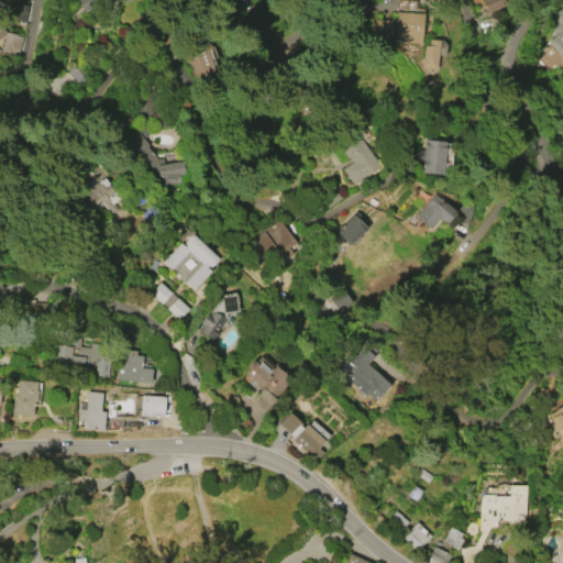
[(20,0),(20,1),(18,0),(12,0),(4,13),(0,10),(0,0),(20,0)]
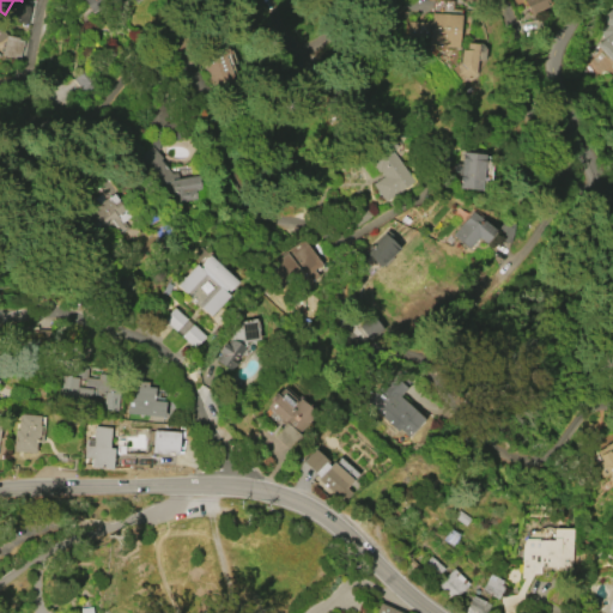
[(139,0),(135,2),(133,0),(115,0),(114,1),(113,0),(97,10),(96,10),(91,12),(83,0),(139,0)]
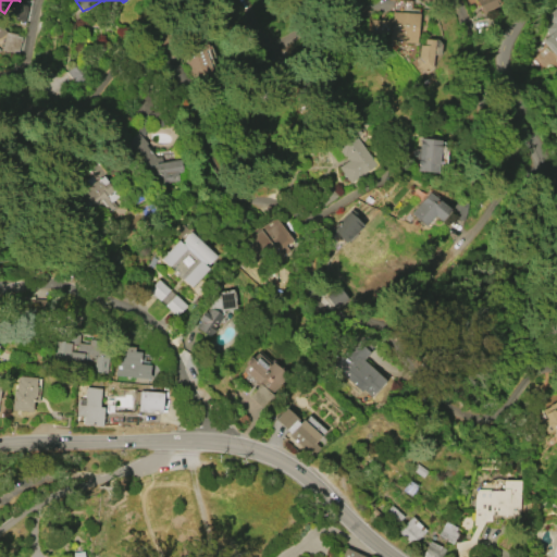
[(411,1),(400,0),(393,0),(393,11),(410,11),(411,1)]
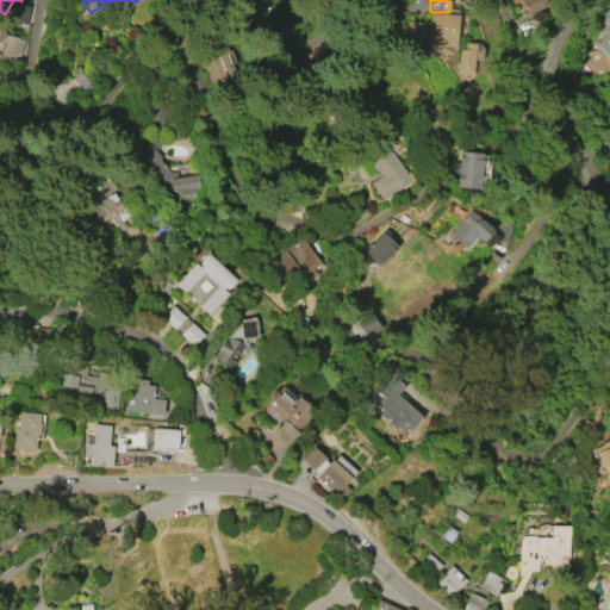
[(543,0),(547,6),(528,14),(521,0),(543,0)]
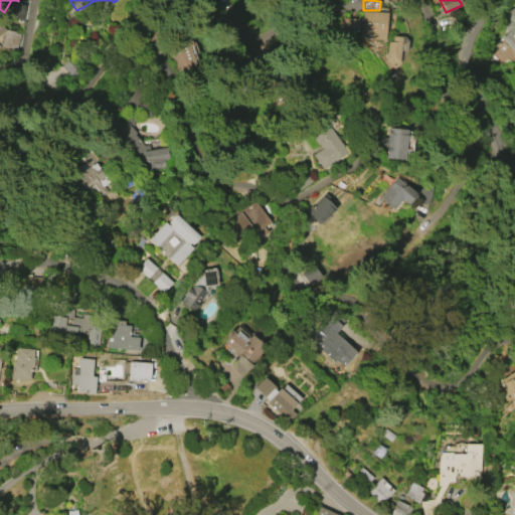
[(7,18),(10,2),(25,5),(22,21),(7,18)]
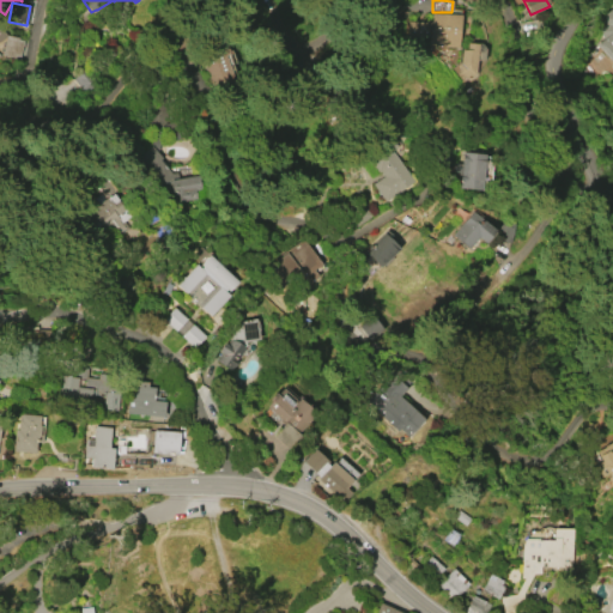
[(612,60),(599,44),(606,38),(600,30),(607,24),(601,18),(612,6),(612,60)]
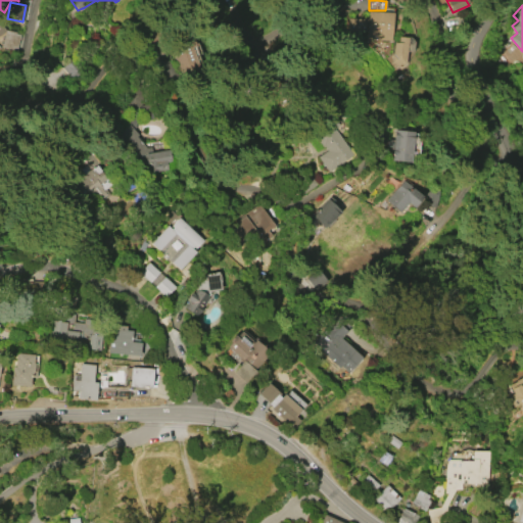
[(391,41),(366,39),(367,33),(348,32),(349,18),(364,19),(364,17),(368,18),(368,11),(393,12),(391,41)]
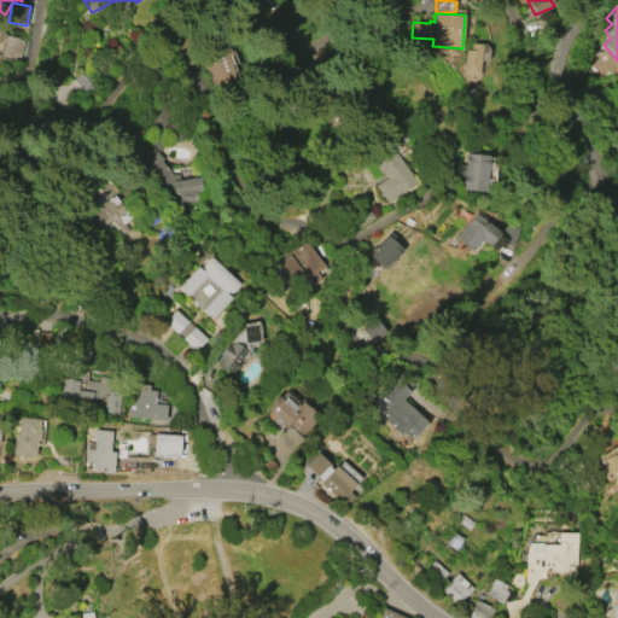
[(23,41),(19,59),(3,56),(6,35),(18,38),(17,40),(23,41)]
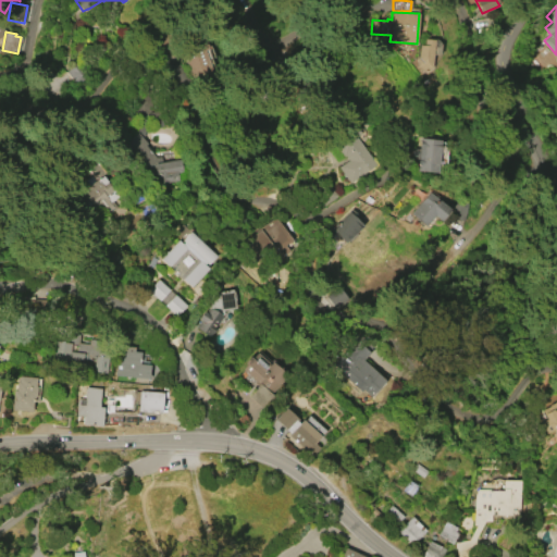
[(207,39),(210,48),(205,49),(219,83),(199,91),(182,49),(207,39)]
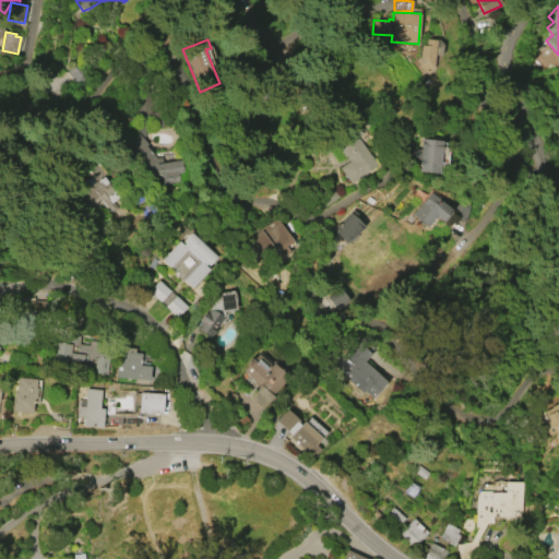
[(441,40),(441,56),(433,55),(433,69),(418,68),(418,58),(420,58),(420,45),(426,45),(426,39),(441,40)]
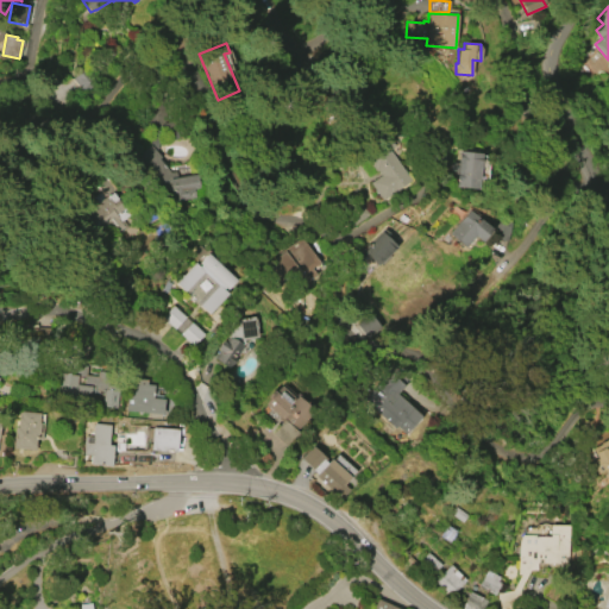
[(198,174),(200,187),(194,188),(195,198),(174,201),(173,196),(168,196),(144,169),(145,168),(138,156),(149,146),(154,129),(162,131),(156,151),(162,156),(159,158),(161,159),(161,161),(164,167),(165,167),(171,171),(176,171),(177,177),(198,174)]
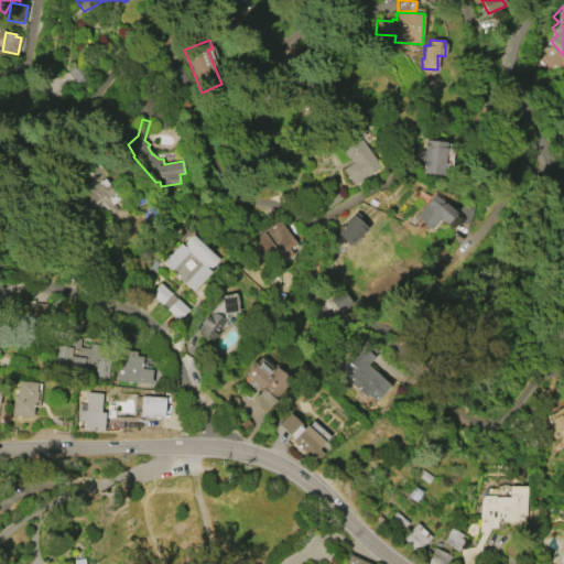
[(346,160),(337,147),(340,144),(337,140),(351,130),(354,132),(360,128),(365,134),(359,139),(372,158),(373,158),(376,160),(375,161),(379,167),(353,185),(346,176),(347,175),(343,170),(353,162),(349,158),(346,160)]
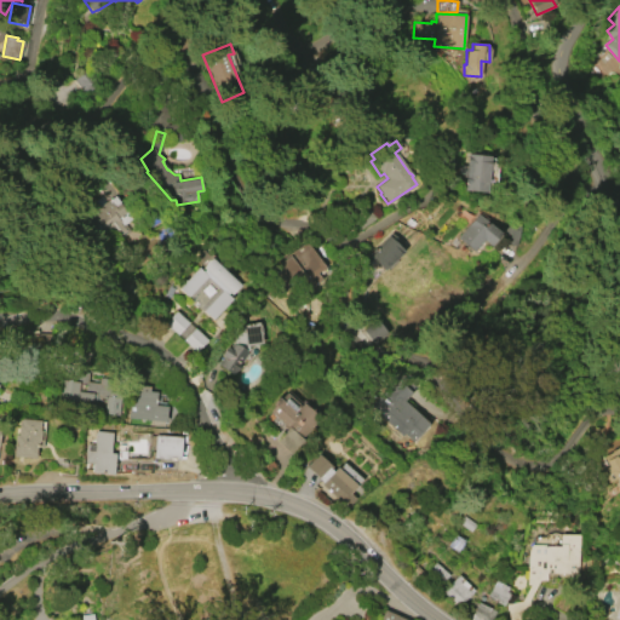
[(468,154),(489,156),(486,193),(464,190),(465,174),(458,174),(458,165),(466,166),(468,154)]
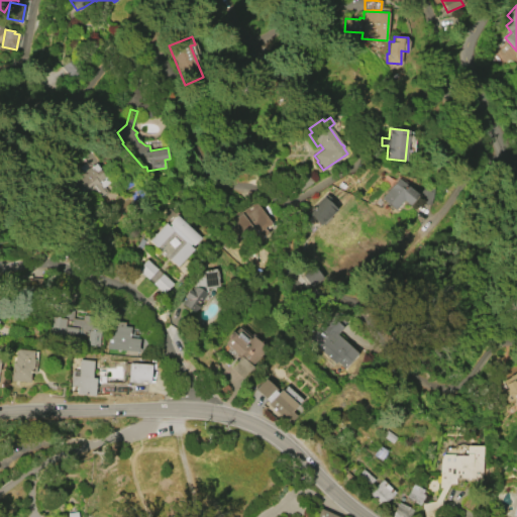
[(69,183),(90,167),(95,164),(110,182),(104,186),(108,191),(95,202),(89,194),(82,200),(69,183)]
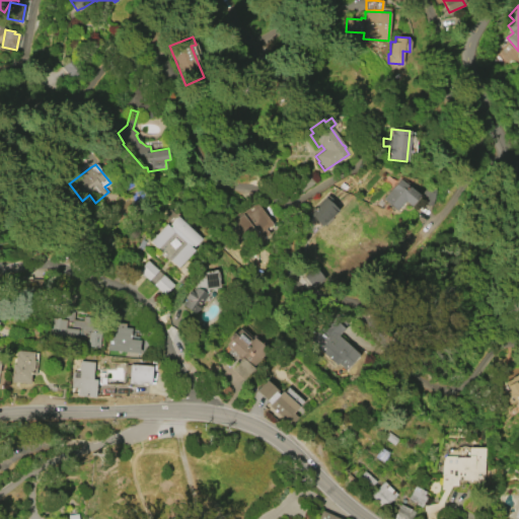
[(396,211),(382,200),(399,179),(419,196),(410,206),(404,202),(396,211)]
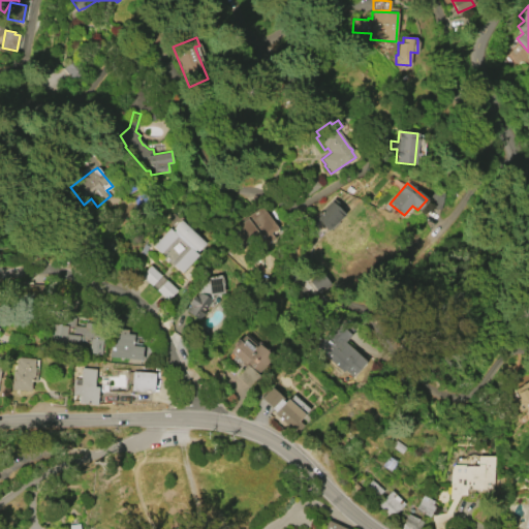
[(343,214),(328,230),(314,216),(333,198),(339,205),(336,207),(343,214)]
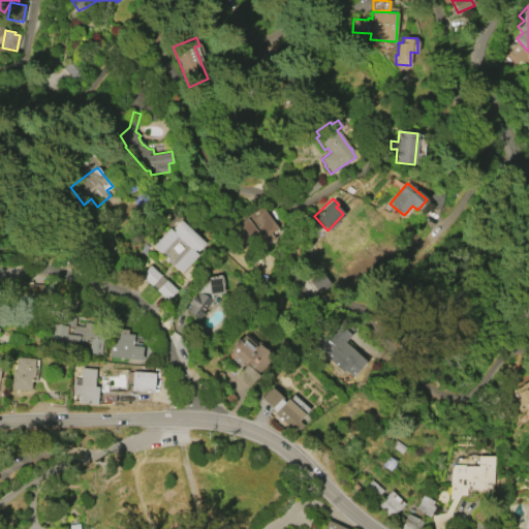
[(260,207),(276,228),(244,252),(229,231),(246,218),(246,217),(260,207)]
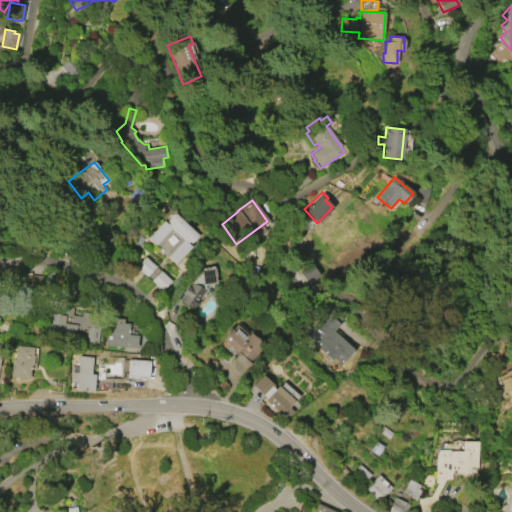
[(174,213),(198,235),(190,243),(188,241),(186,243),(191,247),(175,263),(165,255),(179,240),(170,232),(157,247),(147,238),(163,221),(167,224),(169,222),(167,221),(174,213)]
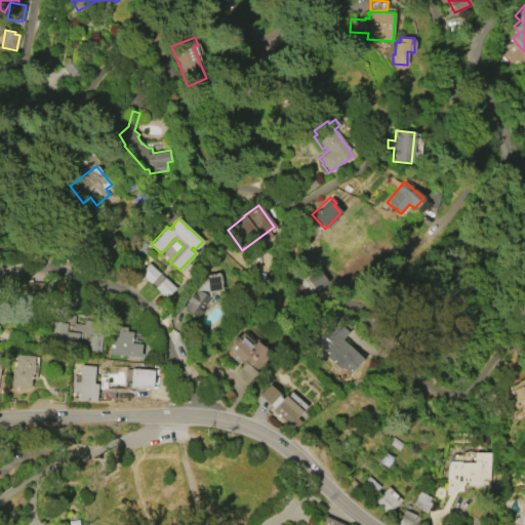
[(150,283),(138,274),(148,264),(159,273),(150,283)]
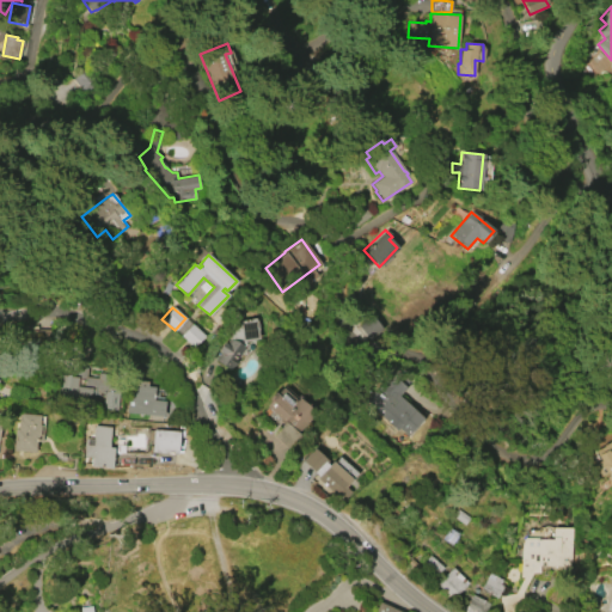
[(230,371),(215,360),(221,352),(218,349),(239,322),(252,318),(257,338),(245,341),(245,343),(243,347),(244,348),(236,360),(237,360),(230,371)]
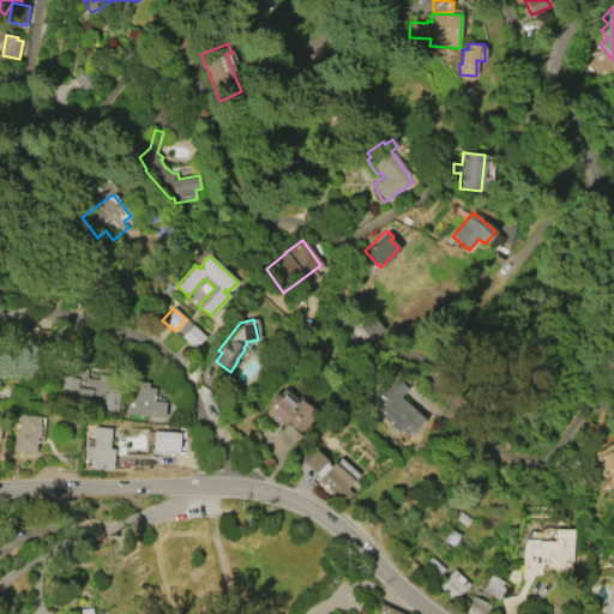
[(193,349),(180,337),(191,325),(204,337),(193,349)]
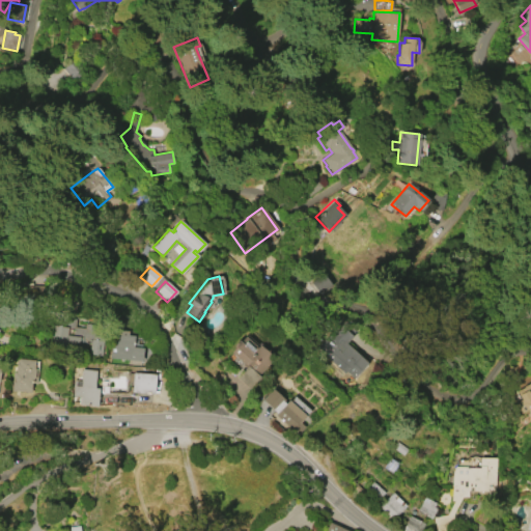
[(96,358),(87,357),(89,342),(81,341),(80,345),(64,343),(63,351),(52,350),(53,346),(47,345),(49,326),(55,326),(55,325),(61,326),(62,318),(75,319),(74,327),(83,328),(83,324),(99,326),(98,335),(102,336),(101,352),(98,351),(96,358)]
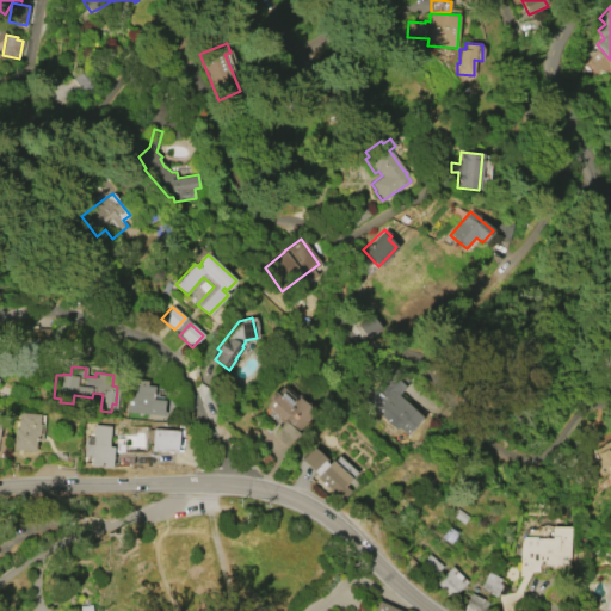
[(406,415),(394,430),(362,400),(392,369),(409,384),(392,403),(406,415)]
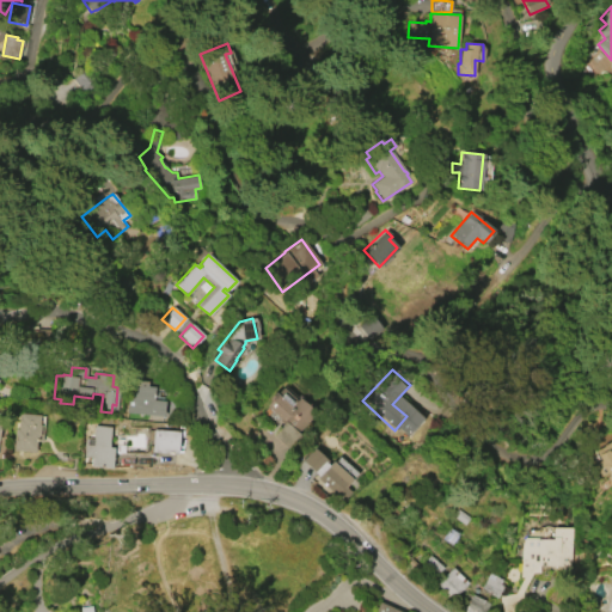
[(163,416),(127,412),(129,384),(154,386),(153,399),(164,401),(163,416)]
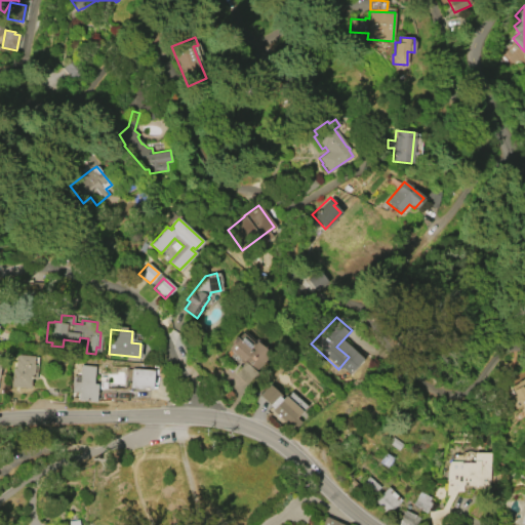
[(256,341),(271,354),(255,371),(256,372),(247,385),(235,373),(243,364),(240,361),(240,359),(228,349),(232,344),(231,342),(236,336),(237,338),(242,332),(255,344),(256,341)]
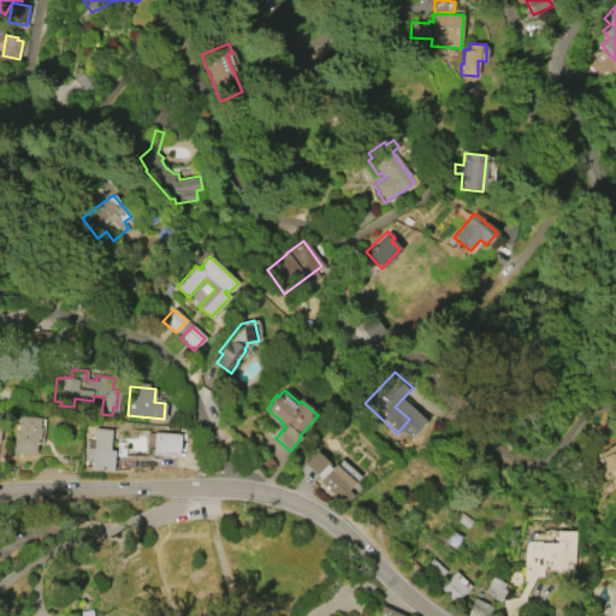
[(12,454),(13,430),(17,431),(18,420),(21,420),(21,414),(39,416),(39,426),(40,426),(40,428),(42,428),(41,444),(35,444),(34,455),(12,454)]
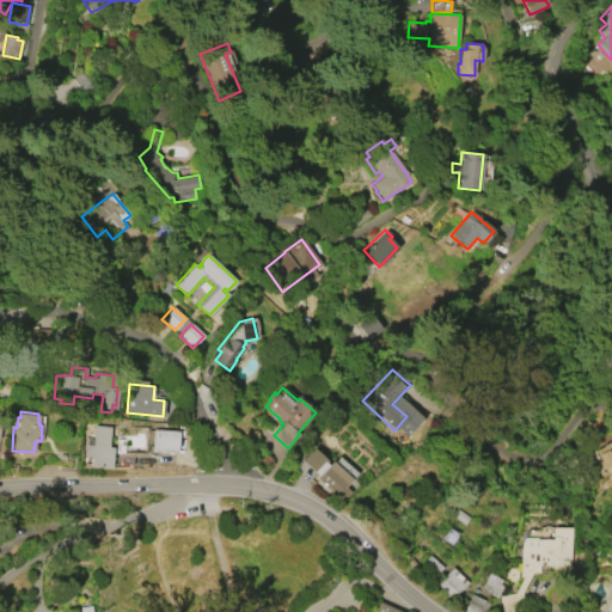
[(93,426),(110,427),(108,447),(112,447),(110,467),(89,466),(90,458),(81,457),(84,438),(92,439),(93,426)]
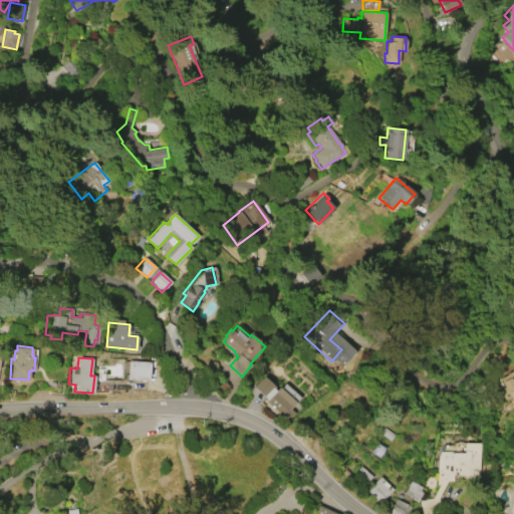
[(148,381),(126,379),(127,360),(150,362),(148,381)]
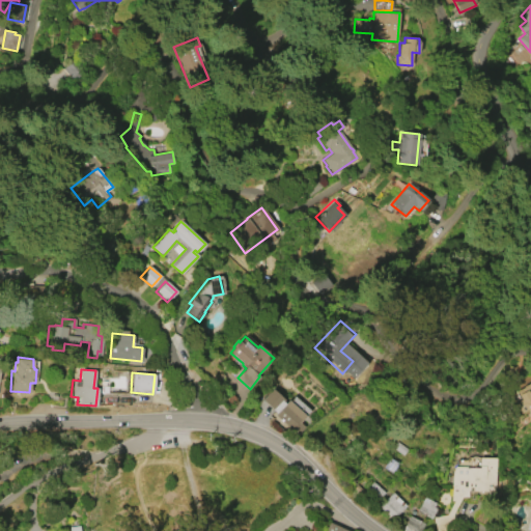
[(521,414),(515,403),(522,400),(516,390),(530,383),(530,424),(526,414),(528,412),(527,411),(521,414)]
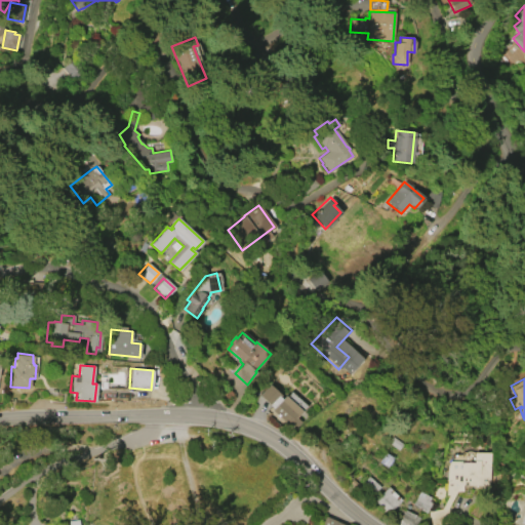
[(258,396),(270,385),(280,396),(279,397),(281,400),(284,396),(300,412),(295,418),(299,422),(292,431),(272,410),(273,409),(258,396)]
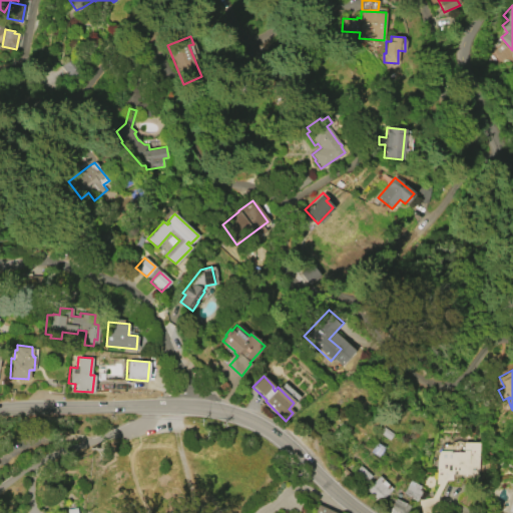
[(480,441),(479,479),(470,479),(470,475),(466,475),(466,480),(446,480),(437,497),(440,511),(431,512),(421,512),(419,500),(432,497),(439,484),(436,484),(436,456),(437,456),(437,451),(462,451),(462,441),(480,441)]
